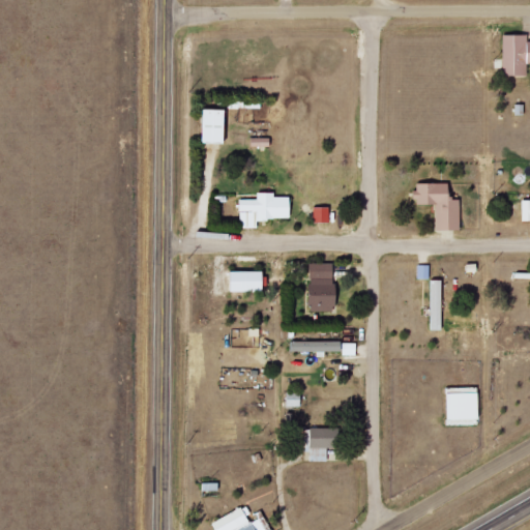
[(529,40),(525,41),(525,35),(501,35),(501,76),(524,76),(524,64),(529,63),(529,40)]
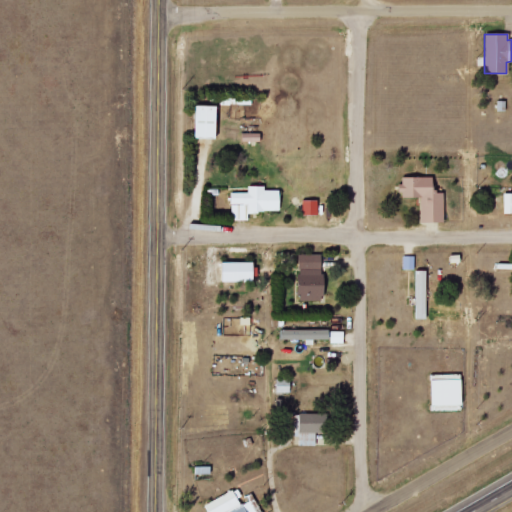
[(190,138),(213,138),(213,106),(191,106),(190,138)]
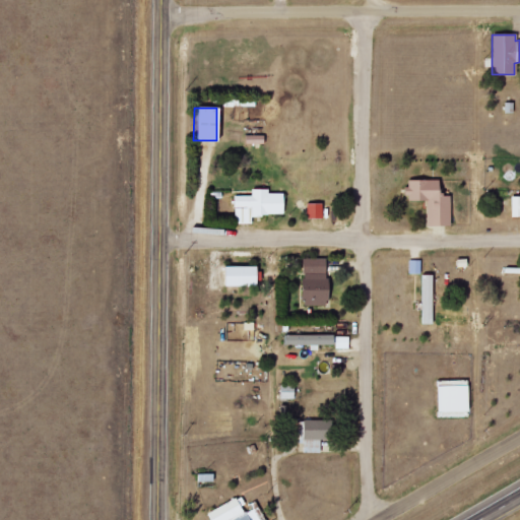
[(245,144),(264,143),(264,135),(245,135),(245,144)]
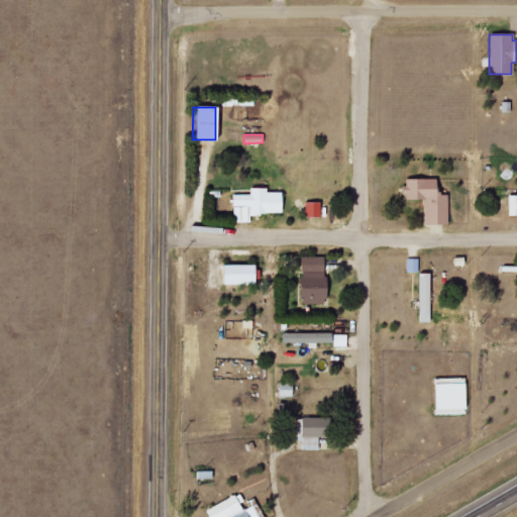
[(446,195),(436,195),(436,179),(402,180),(403,200),(423,200),(423,225),(447,225),(446,195)]
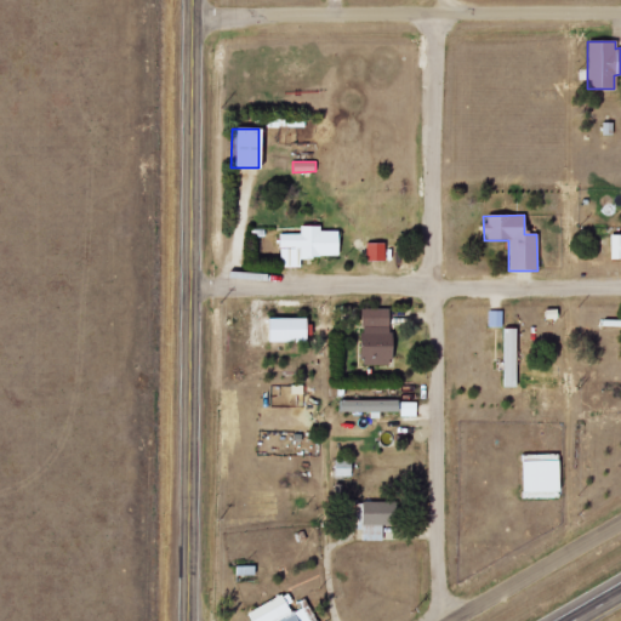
[(279,234),(279,267),(300,268),(300,256),(336,257),(337,231),(320,231),(320,226),(300,226),(300,234),(279,234)]
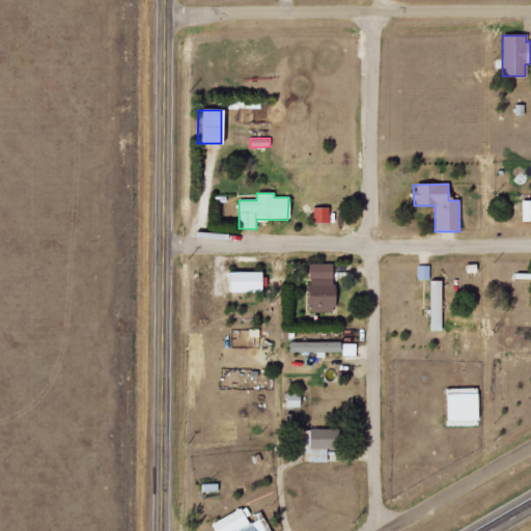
[(521,222),(530,221),(530,200),(521,200),(521,222)]
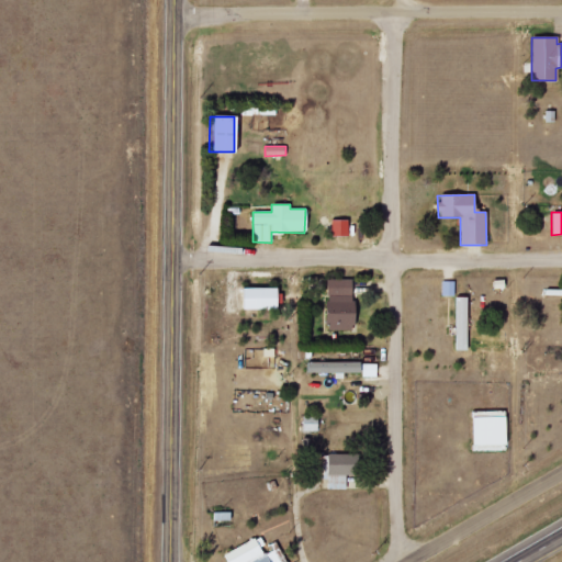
[(349,236),(349,220),(330,220),(332,236),(349,236)]
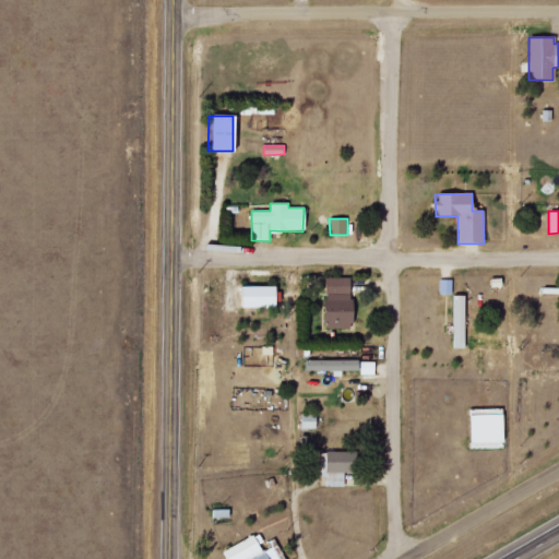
[(348,277),(322,278),(324,330),(351,329),(348,277)]
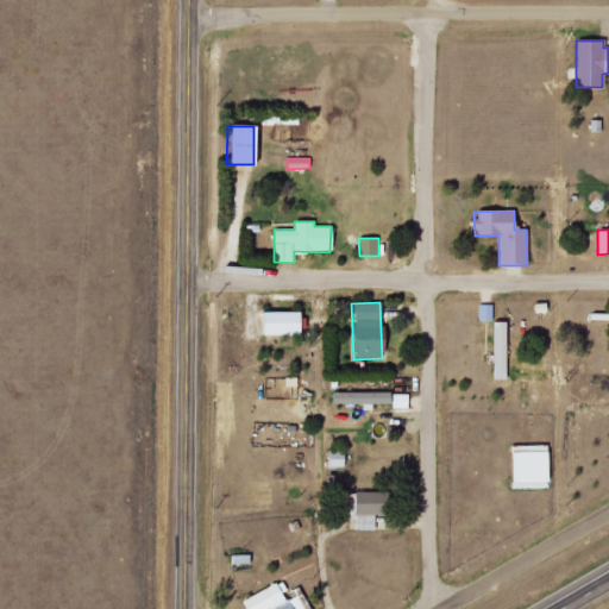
[(299,336),(299,312),(261,312),(261,334),(299,336)]
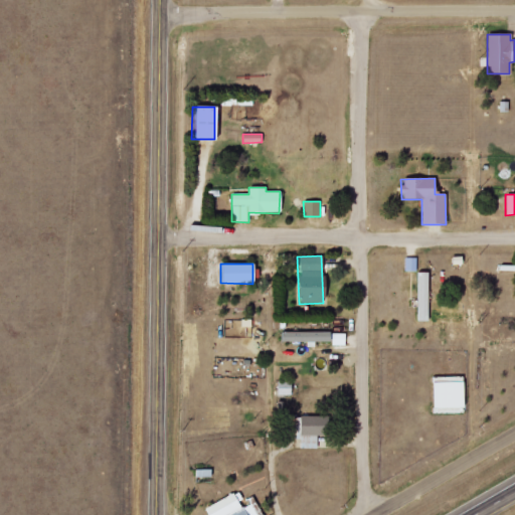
[(415,321),(428,321),(430,273),(416,273),(415,321)]
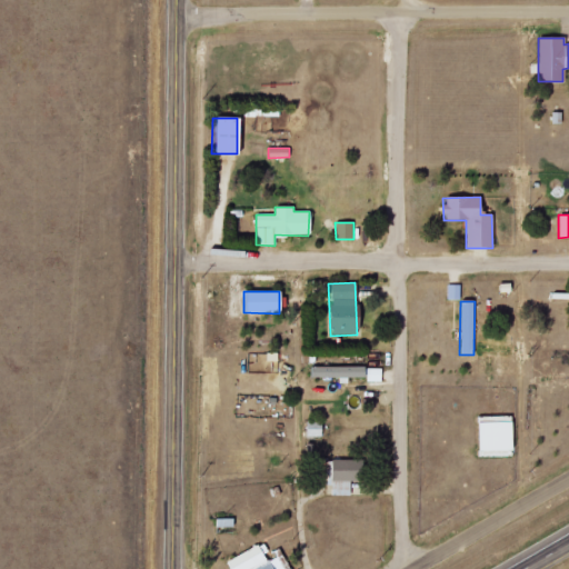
[(311,366),(311,377),(365,378),(365,367),(311,366)]
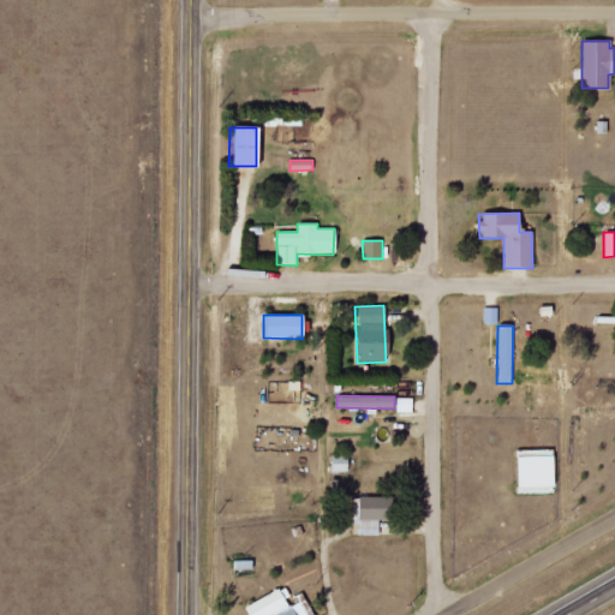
[(514,488),(555,487),(554,451),(514,452),(514,488)]
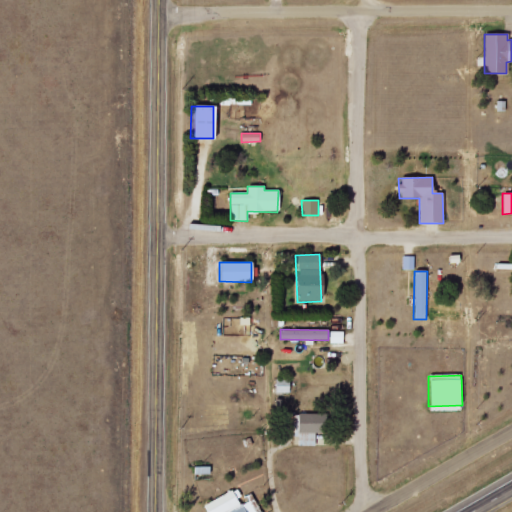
[(289,392),(288,379),(275,380),(275,393),(289,392)]
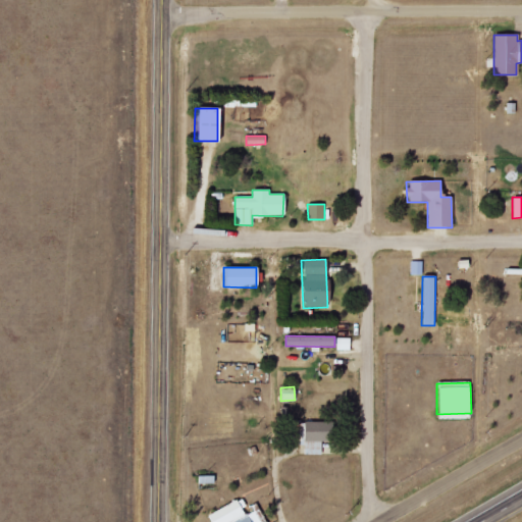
[(207,515),(209,521),(260,521),(255,511),(246,515),(243,509),(246,507),(242,499),(207,515)]
